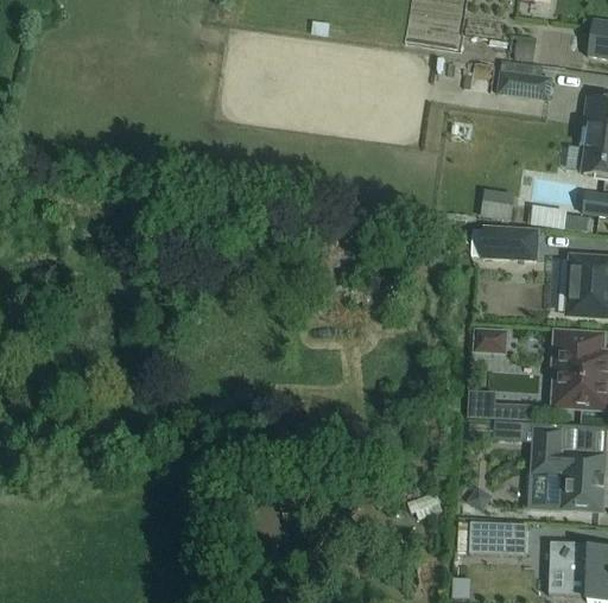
[(552,35),(551,16),(532,17),(533,36),(552,35)]
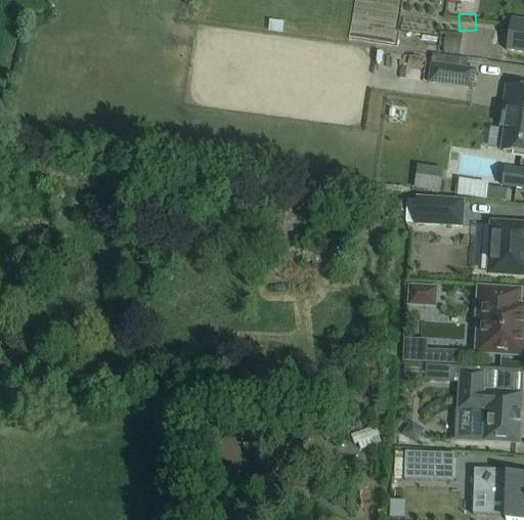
[(523,16),(510,15),(505,52),(523,54),(523,16)]
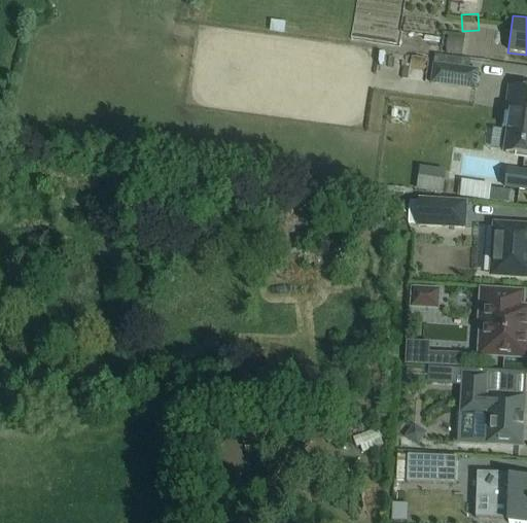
[(460,51),(462,34),(447,32),(445,49),(460,51)]
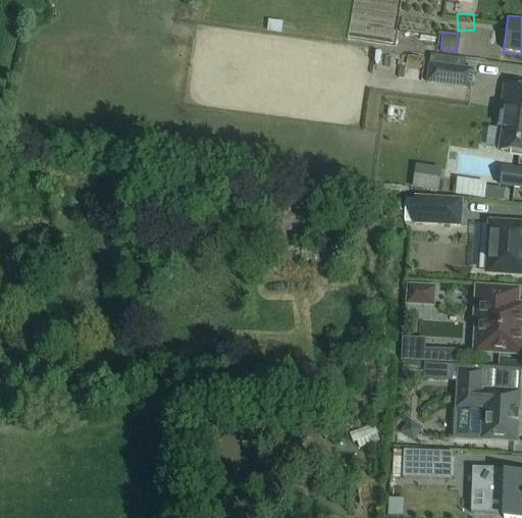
[(425,80),(470,87),(473,65),(468,65),(469,59),(429,53),(425,80)]
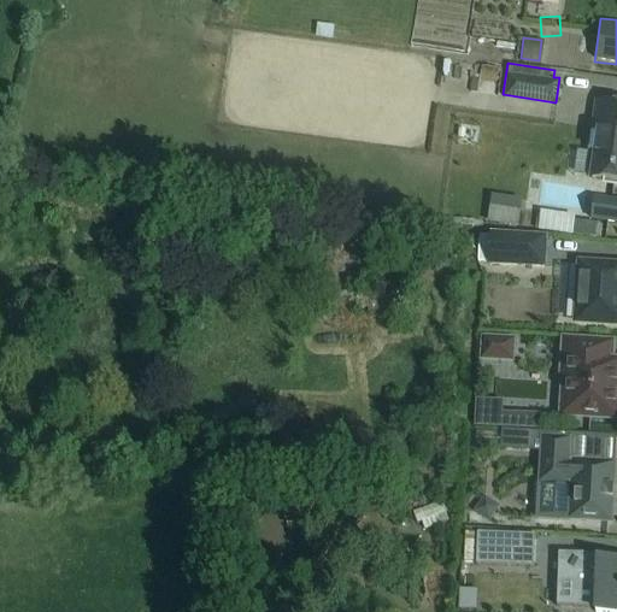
[(616,101),(595,98),(591,128),(588,147),(594,148),(591,174),(616,177),(616,101)]
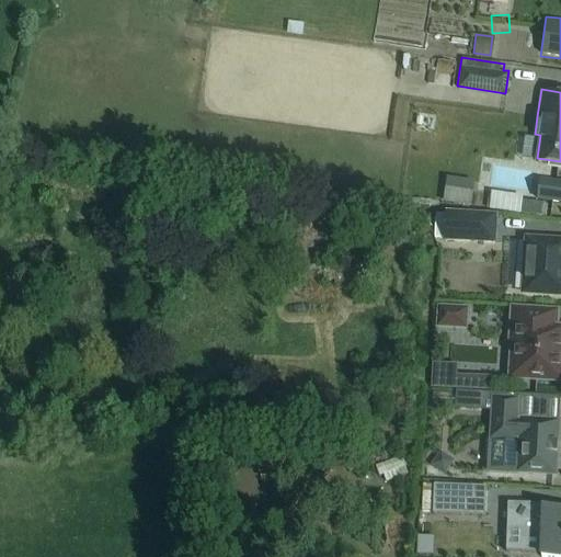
[(460,165),(459,177),(482,178),(482,167),(460,165)]
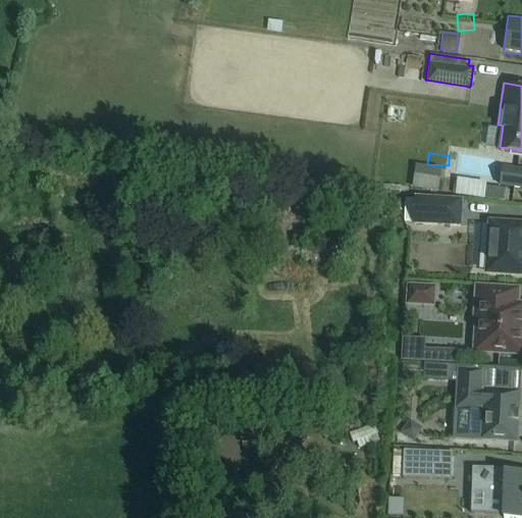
[(471,156),(469,172),(499,175),(501,159),(471,156)]
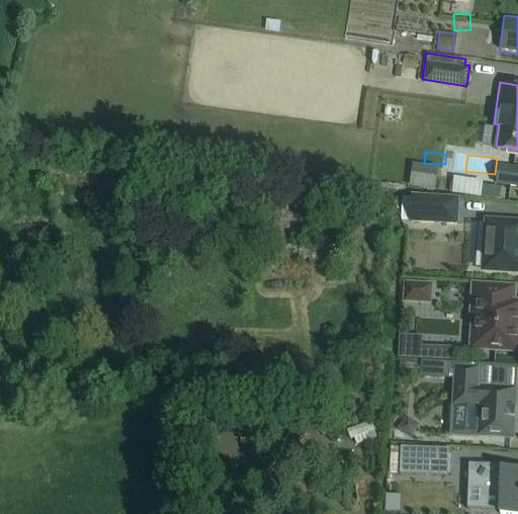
[(517,184),(517,164),(499,162),(497,181),(517,184)]
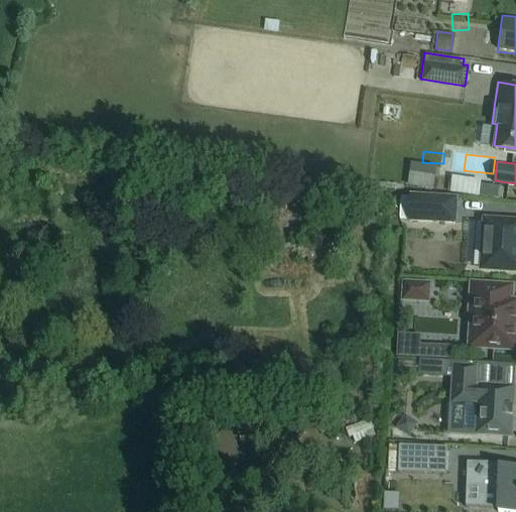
[(433,186),(435,171),(409,167),(406,182),(433,186)]
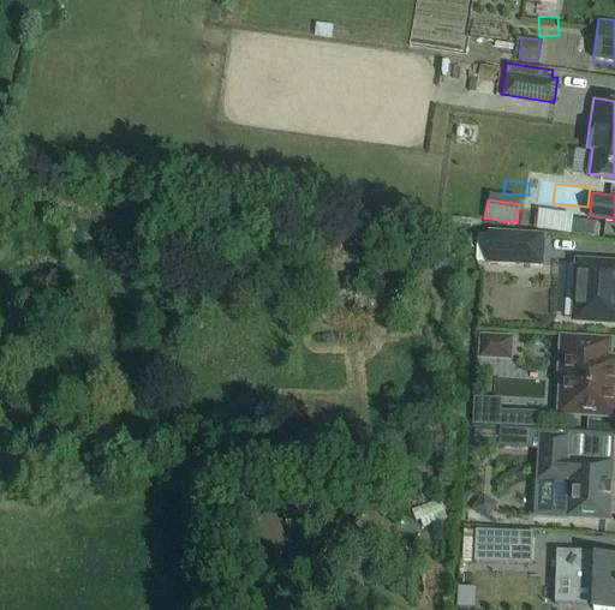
[(487,227),(484,259),(543,263),(544,231),(487,227)]
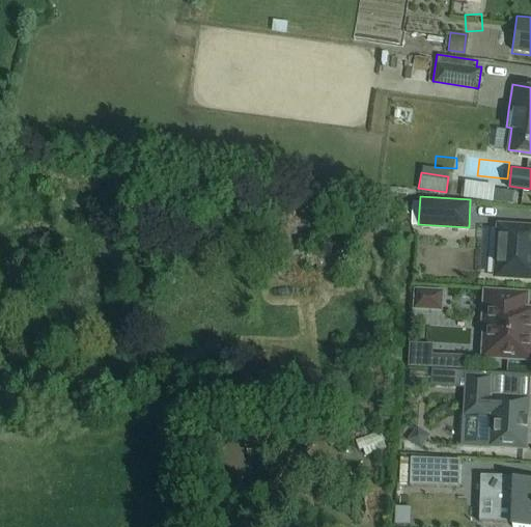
[(530,276),(530,225),(498,223),(495,274),(530,276)]
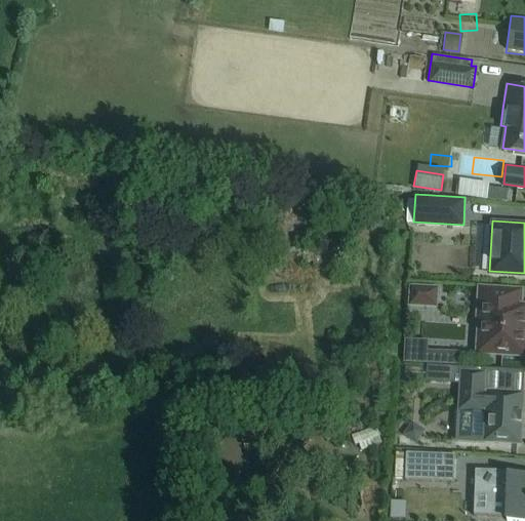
[(441,237),(428,243),(435,258),(448,252),(441,237)]
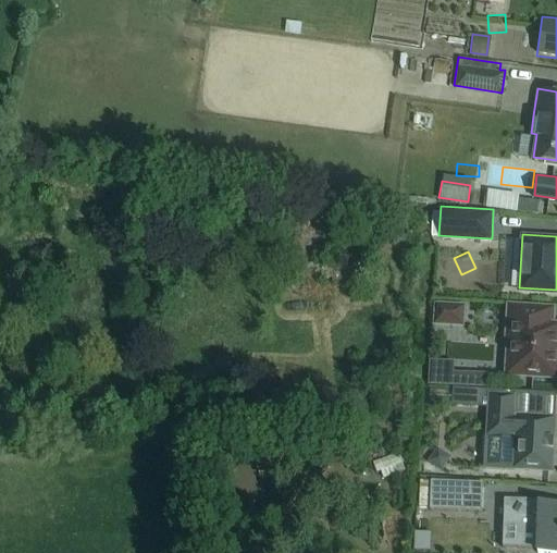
[(433,298),(432,321),(462,323),(463,300),(433,298)]
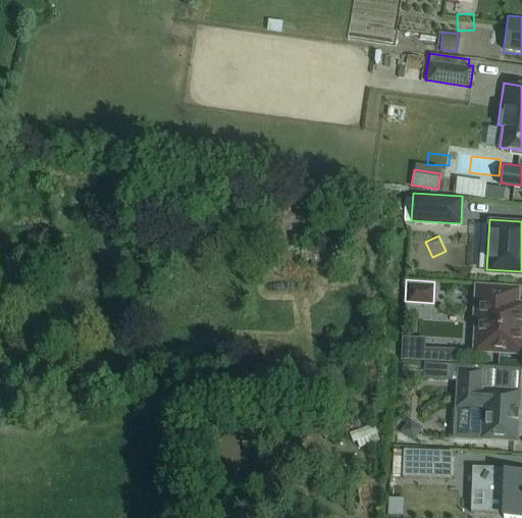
[(521,302),(516,302),(517,288),(477,285),(475,314),(477,314),(475,347),(521,350),(521,302)]
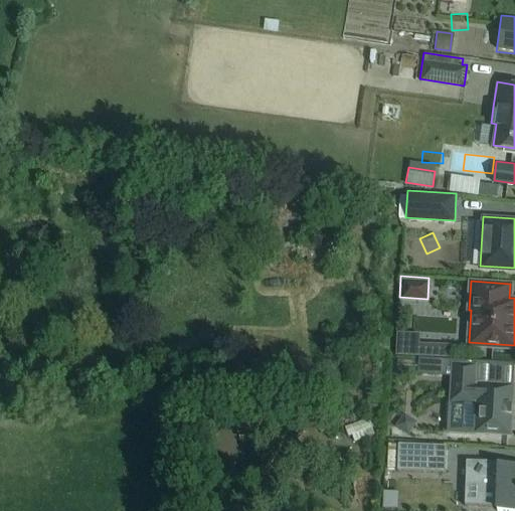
[(419,354),(420,331),(396,330),(395,353),(419,354)]
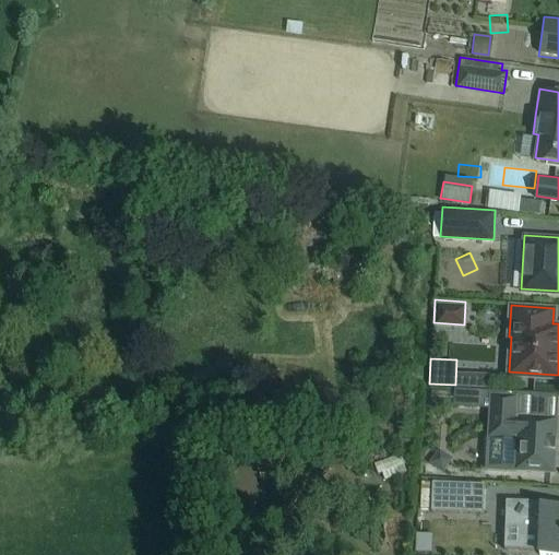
[(515,394),(490,393),(488,434),(513,436),(513,433),(518,434),(515,468),(554,470),(557,416),(519,414),(518,416),(514,416),(515,394)]
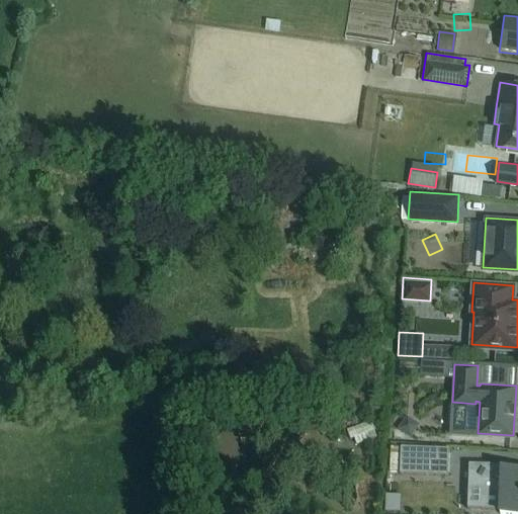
[(447,474),(448,446),(400,444),(399,472),(447,474)]
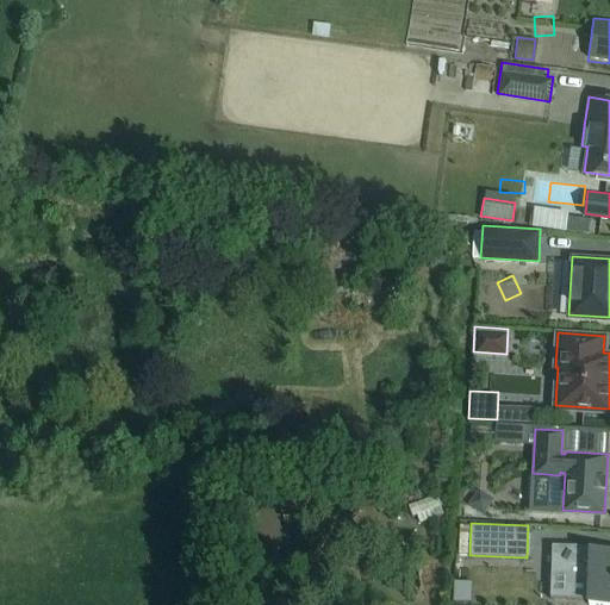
[(552,543),(549,596),(587,597),(587,602),(609,602),(609,549),(597,549),(597,544),(552,543)]
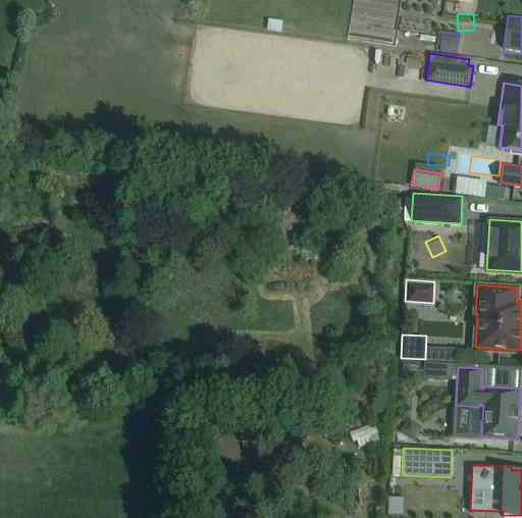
[(387,495),(386,512),(401,513),(402,496),(387,495)]
